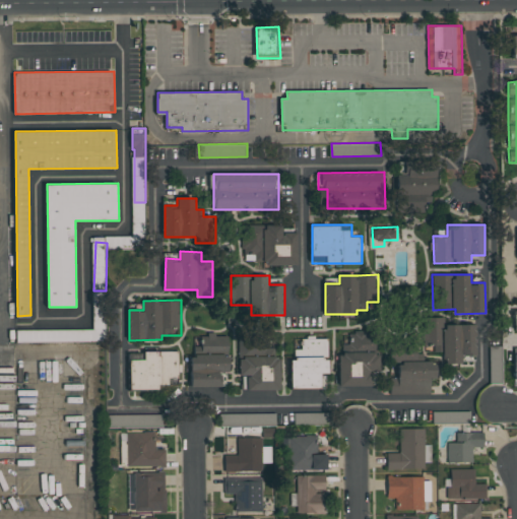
[(477,324),(446,324),(446,317),(425,317),(425,346),(437,346),(437,351),(445,351),(445,364),(470,365),(476,365),(477,324)]
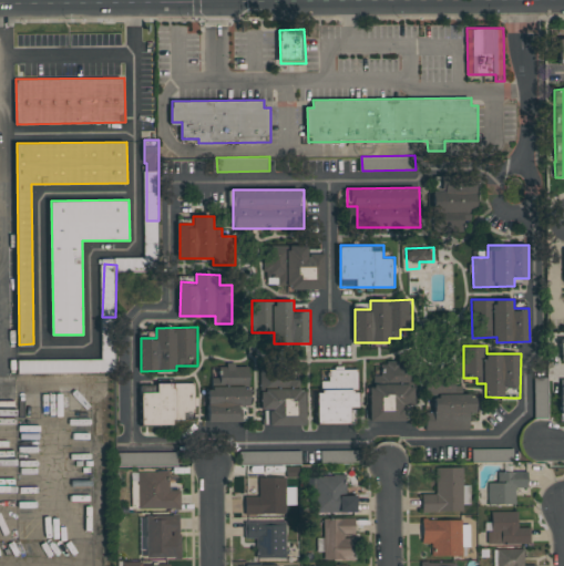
[(19,360),(20,371),(114,370),(114,359),(19,360)]
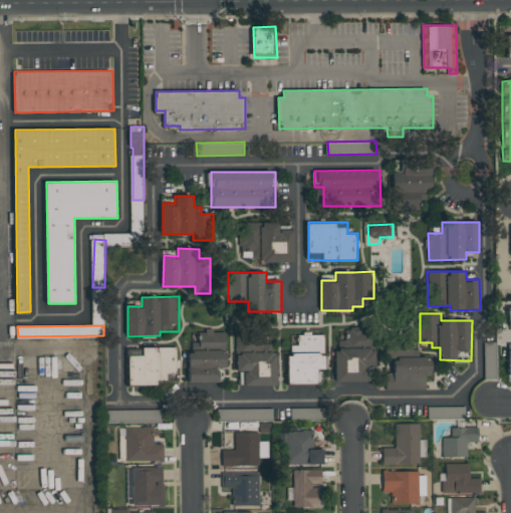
[(336,381),(368,381),(368,365),(378,365),(378,346),(376,346),(376,326),(349,326),(349,339),(341,339),(340,349),(336,349),(336,381)]
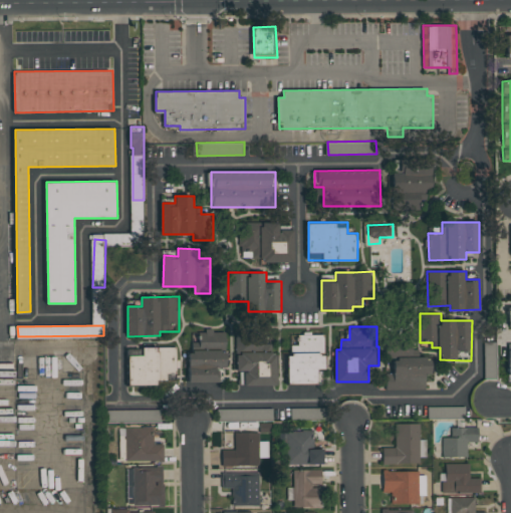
[(227,346),(227,330),(201,330),(201,342),(194,342),(194,347),(227,346)]
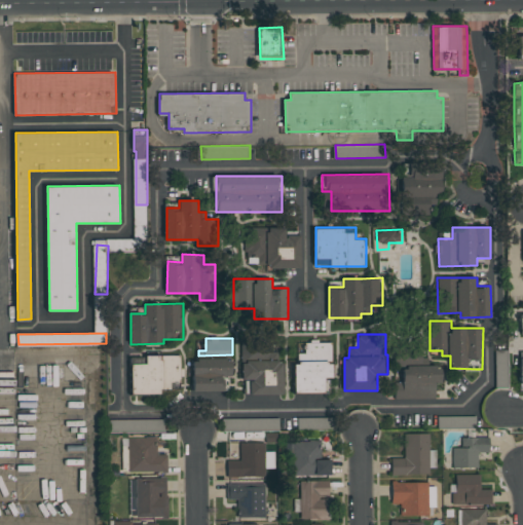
[(333,342),(306,343),(306,353),(299,353),(299,363),(295,363),(296,392),(325,391),(325,377),(334,377),(333,342)]
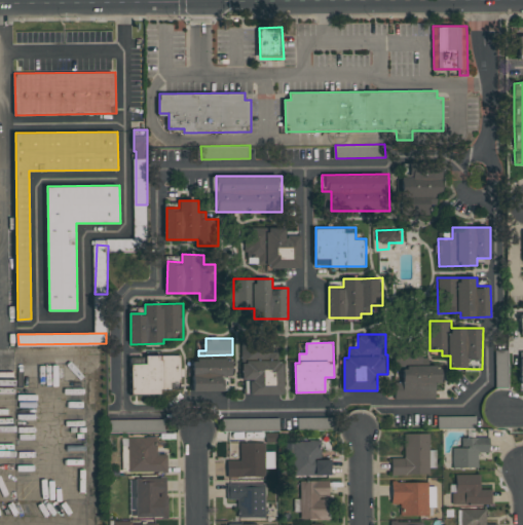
[(285,394),(285,362),(279,362),(279,351),(270,351),(270,344),(243,344),(244,359),(243,359),(243,379),(252,379),(252,395),(285,394)]
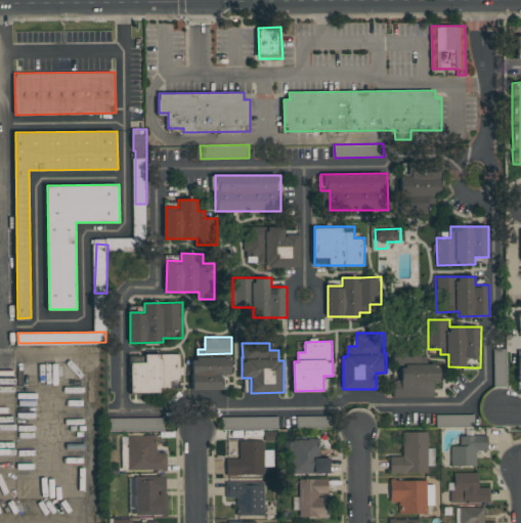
[(395,396),(435,397),(435,382),(440,382),(440,364),(421,364),(421,343),(393,343),(393,364),(402,364),(402,380),(395,380),(395,396)]
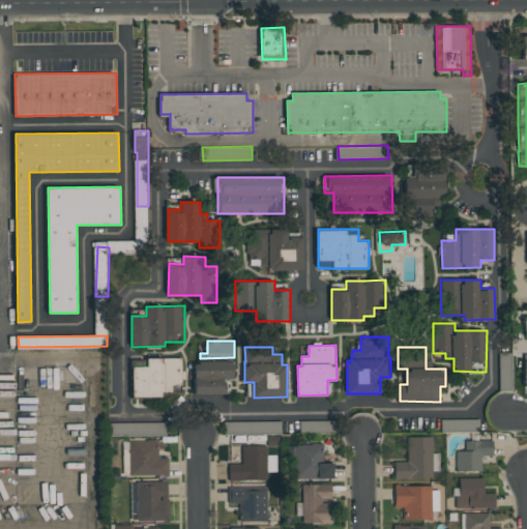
[(514,388),(514,352),(501,352),(501,388),(514,388)]
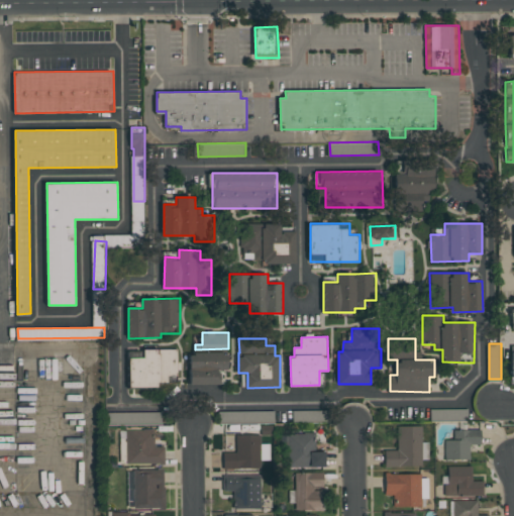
[(228,370),(228,352),(191,352),(191,385),(221,384),(221,370),(228,370)]
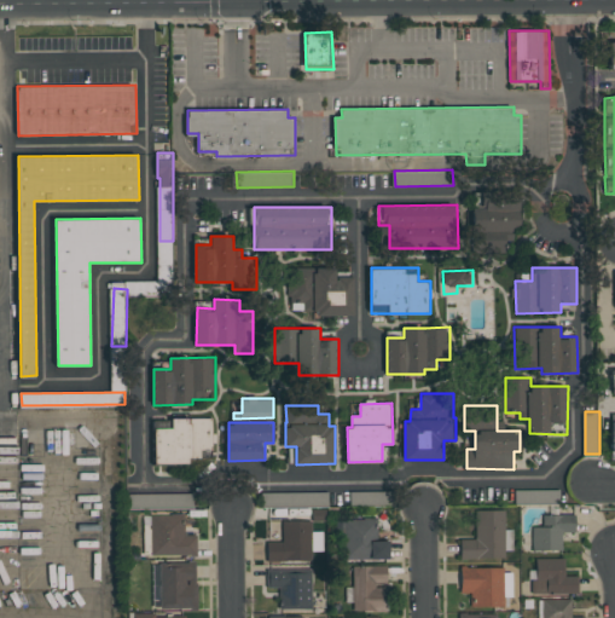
[(330,491),(299,492),(299,503),(330,502),(330,491)]
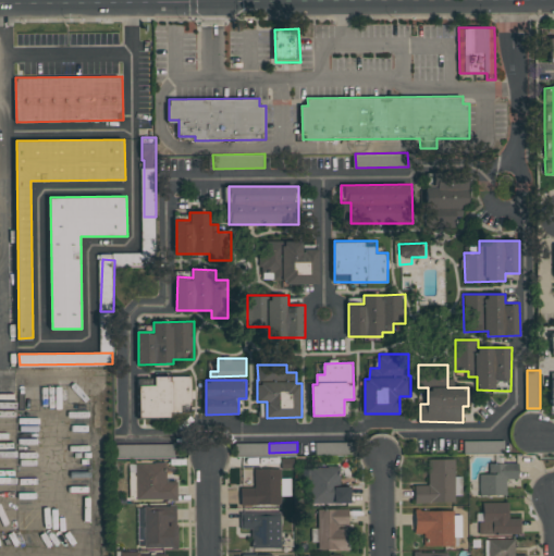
[(317,453),(357,453),(357,442),(317,442),(317,453)]
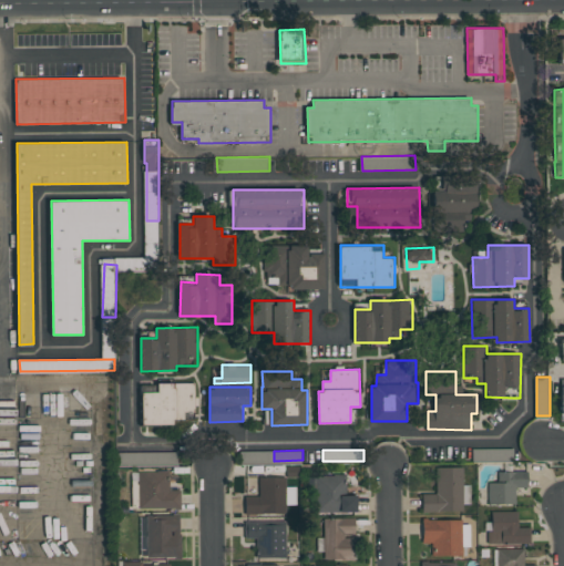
[(178,452),(119,453),(119,464),(180,463),(178,452)]
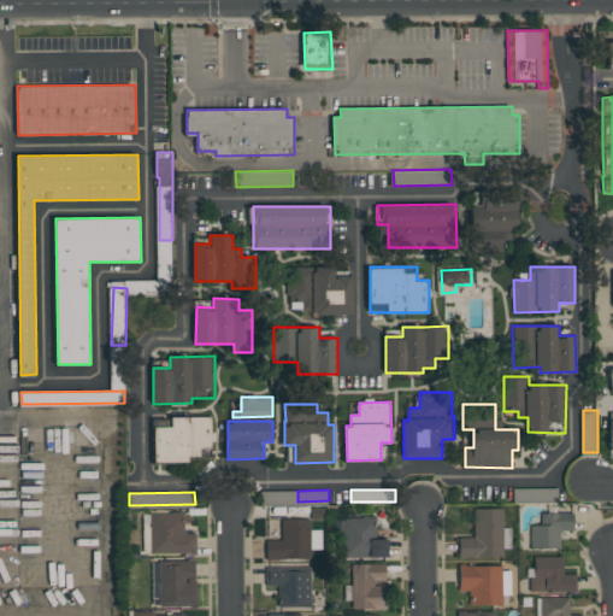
[(460,555),(513,555),(513,527),(505,527),(505,509),(476,508),(476,537),(460,537),(460,555)]
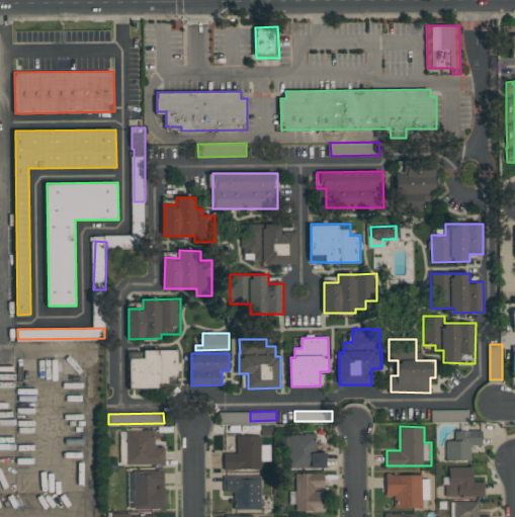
[(167,463),(166,447),(156,447),(155,430),(127,431),(129,464),(167,463)]
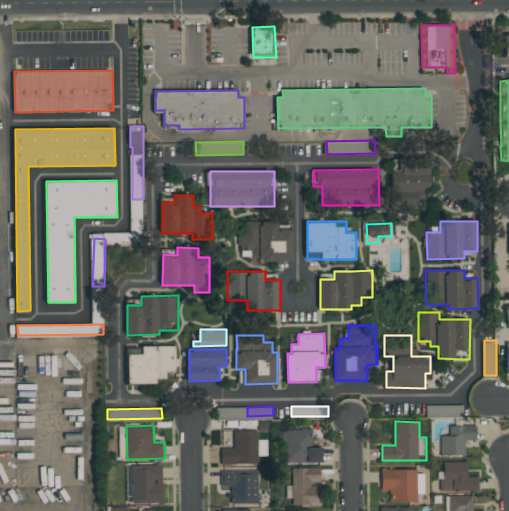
[(442,455),(467,454),(466,439),(477,439),(477,425),(451,425),(451,436),(442,436),(442,455)]
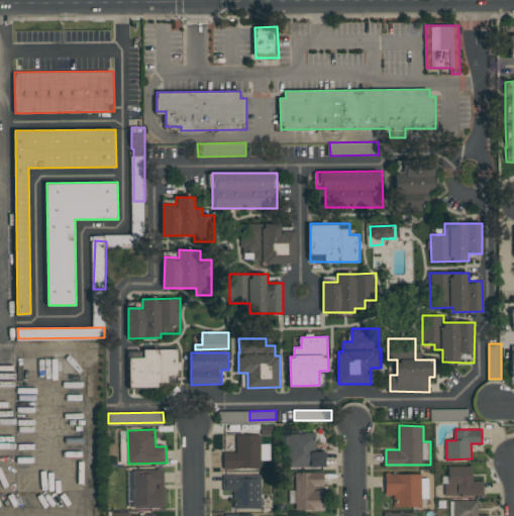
[(289,467),(326,467),(326,451),(316,451),(316,432),(289,433),(289,467)]
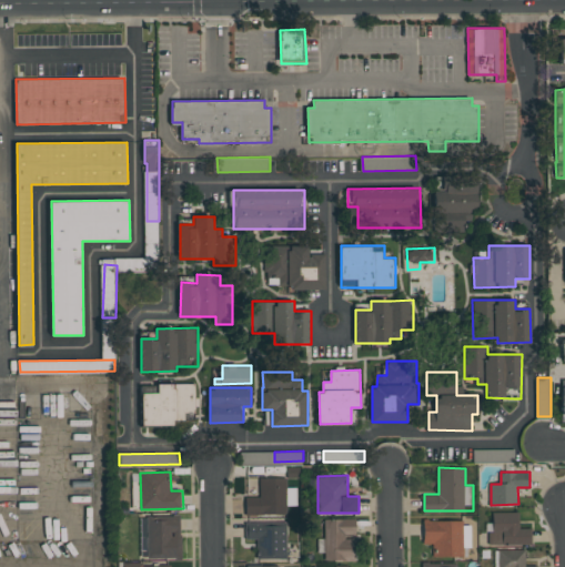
[(261,478),(261,496),(246,497),(246,515),(289,514),(289,505),(298,505),(298,487),(289,487),(289,477),(261,478)]
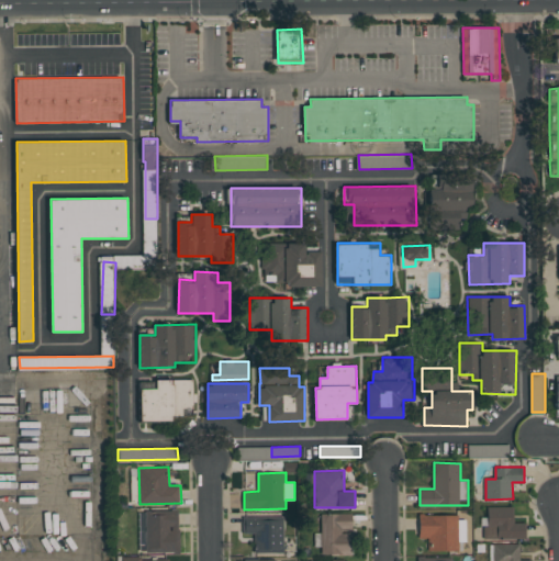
[(527,538),(527,523),(515,523),(514,506),(488,506),(488,517),(484,517),(484,539),(527,538)]
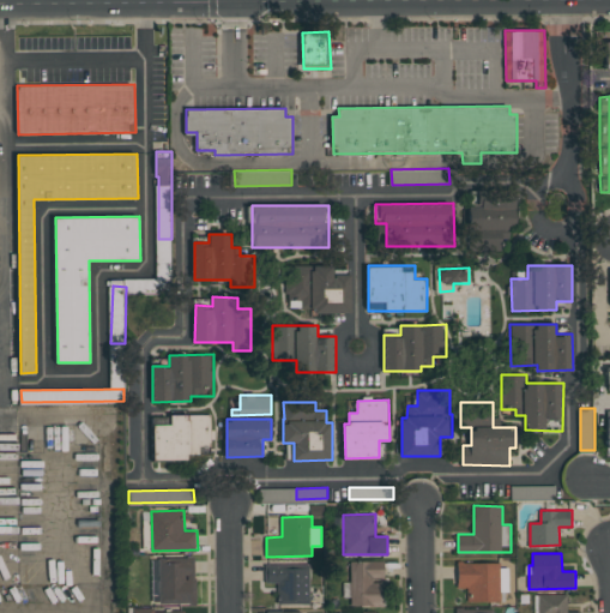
[(161,604),(197,604),(197,557),(161,557),(161,604)]
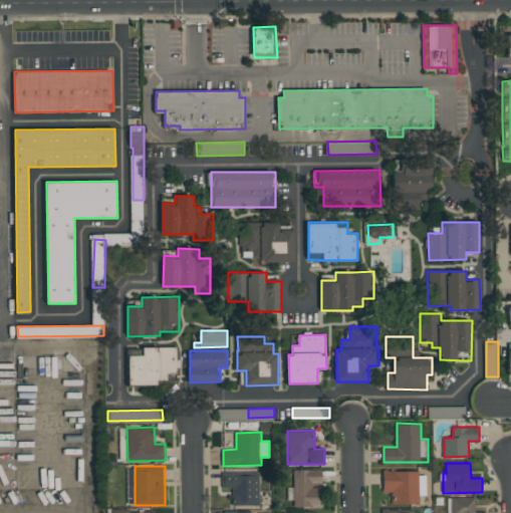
[(294,470),(295,487),(289,487),(289,499),(295,499),(295,507),(323,507),(322,485),(323,485),(323,469),(294,470)]
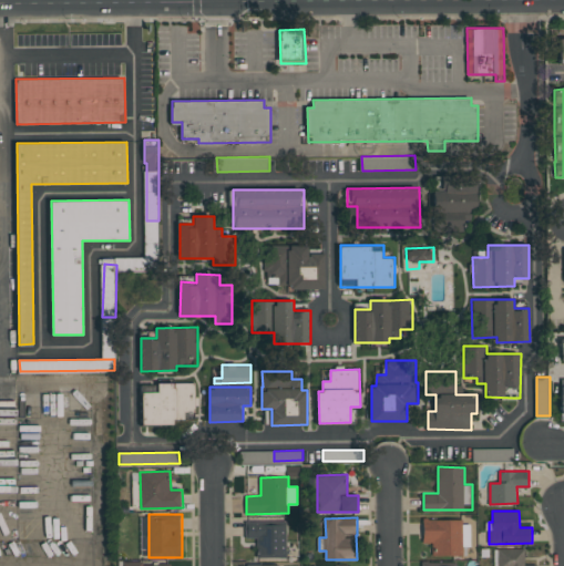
[(423,543),(433,543),(433,555),(464,555),(464,546),(471,546),(472,521),(424,520),(423,543)]
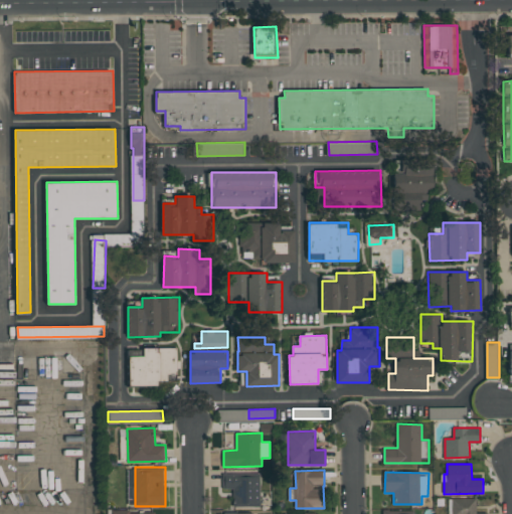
[(224,474),(224,488),(234,488),(235,507),(262,506),(262,473),(224,474)]
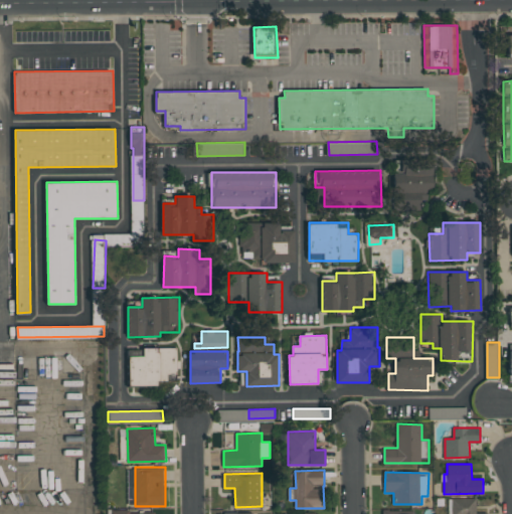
[(477,498),(453,498),(453,513),(488,513),(488,512),(477,513),(477,498)]
